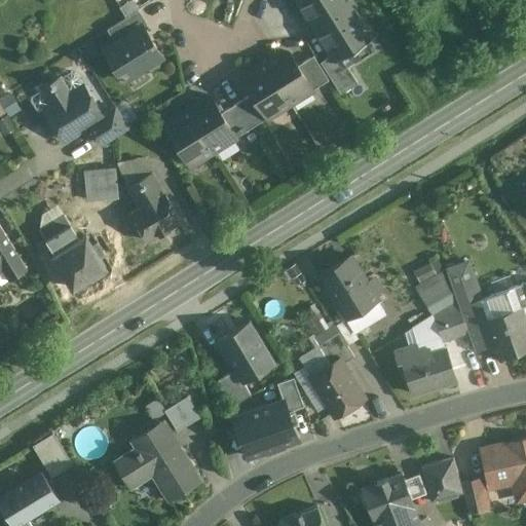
[(354,0),(353,0),(296,0),(313,26),(354,0)]
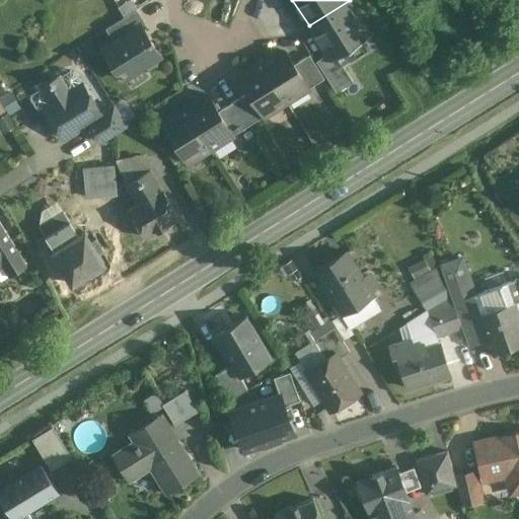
[(371,33),(350,0),(309,25),(330,59),(371,33)]
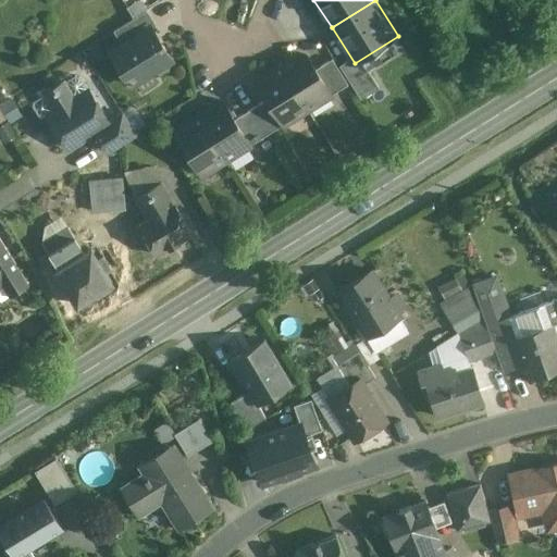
[(146,11),(113,32),(122,46),(151,27),(151,28),(156,26),(146,11)]
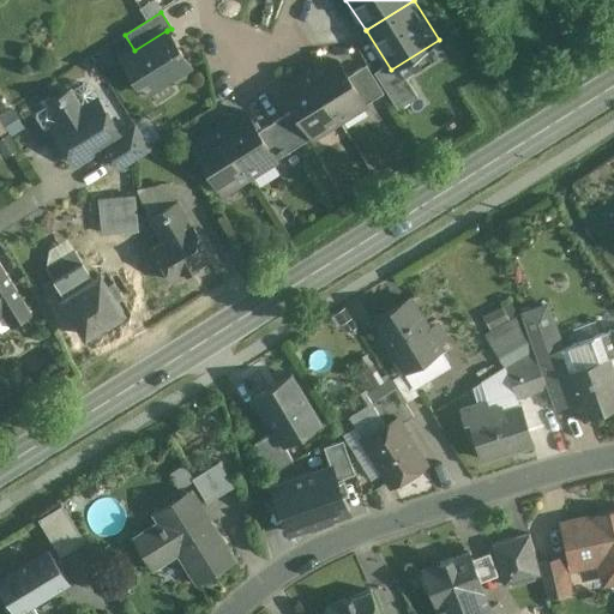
[(134,50),(121,59),(144,95),(172,78),(178,79),(184,76),(185,70),(190,67),(167,31),(167,30),(134,50)]
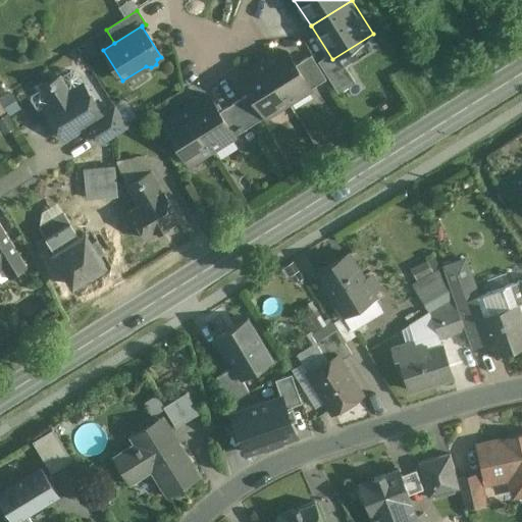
[(288,52),(280,51),(262,62),(289,104),(311,90),(296,65),(288,52)]
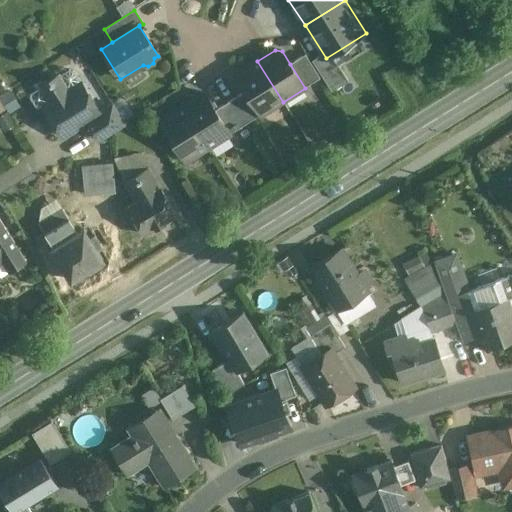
[(305,55),(290,64),(305,88),(320,78),(305,55)]
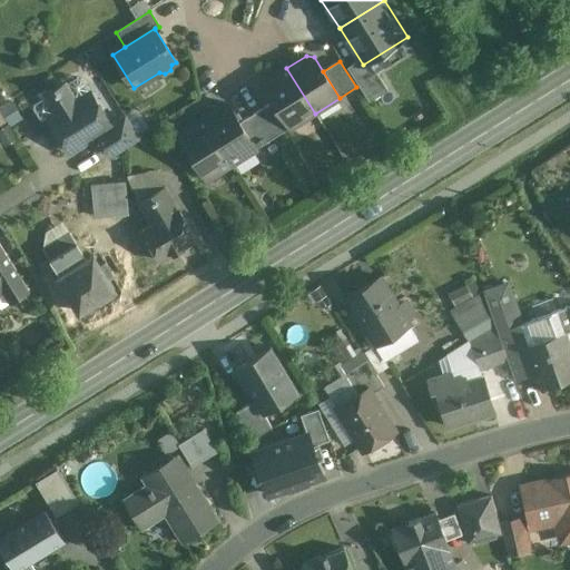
[(315,114),(286,68),(262,84),(274,102),(290,128),(315,114)]
